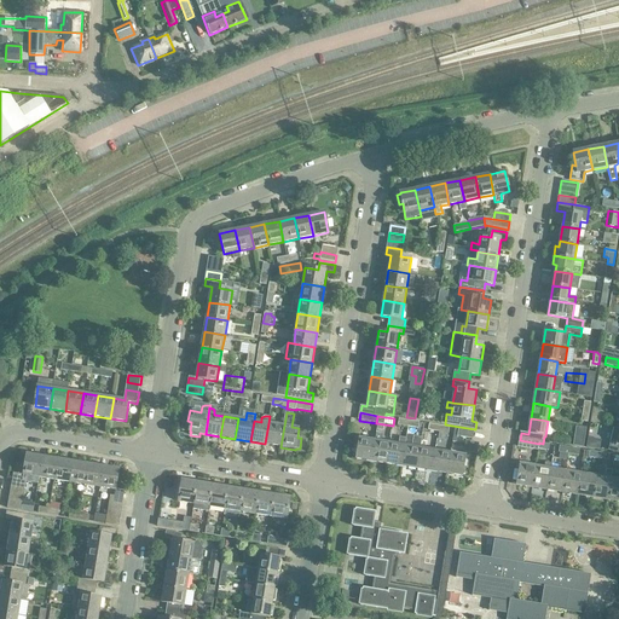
[(268,423),(265,444),(281,447),(284,426),(268,423)]
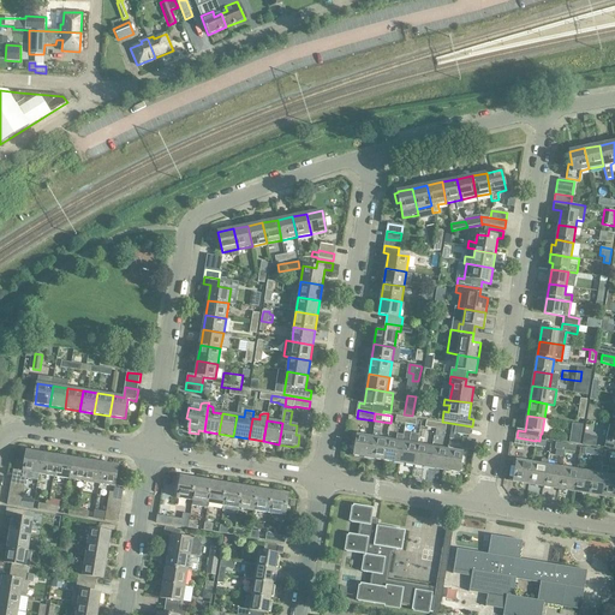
[(470,436),(471,429),(455,427),(454,434),(470,436)]
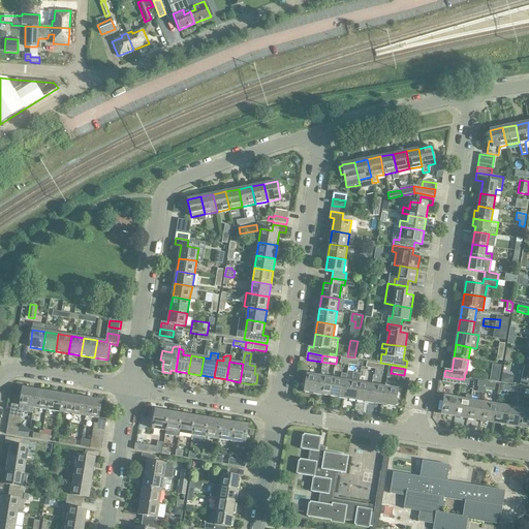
[(528,372),(528,373),(523,372),(520,385),(528,386),(528,372)]
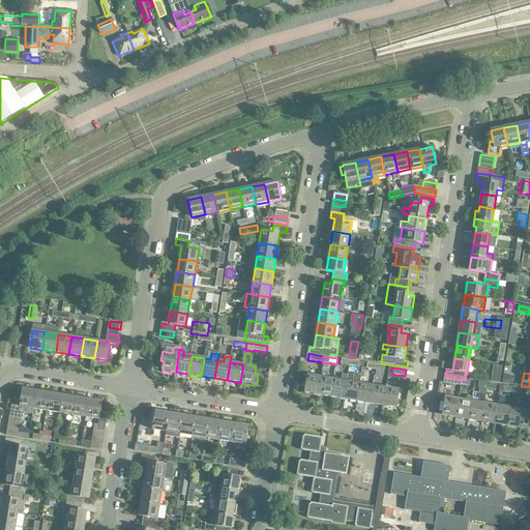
[(348,382),(345,400),(357,402),(360,384),(359,384),(361,375),(354,374),(352,383),(348,382)]
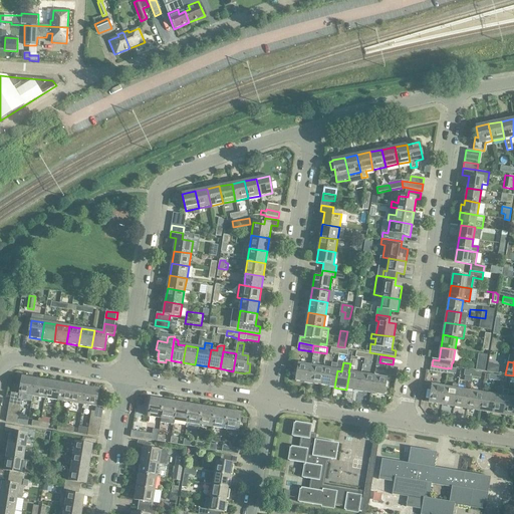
[(309,383),(312,366),(299,363),(299,365),(294,364),(293,370),(298,371),(296,381),(309,383)]
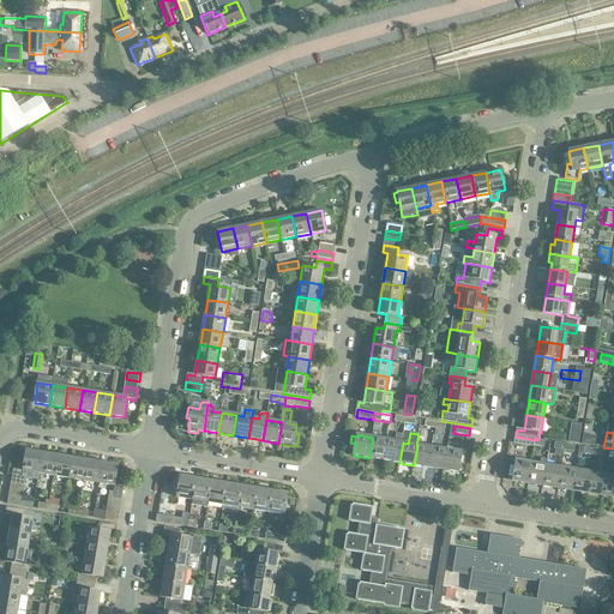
[(515,444),(530,446),(534,447),(534,446),(535,440),(516,437),(515,444)]
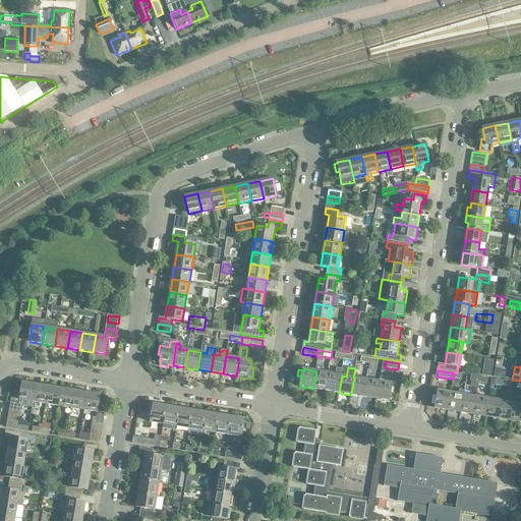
[(316,371),(313,389),(326,391),(329,373),(316,371)]
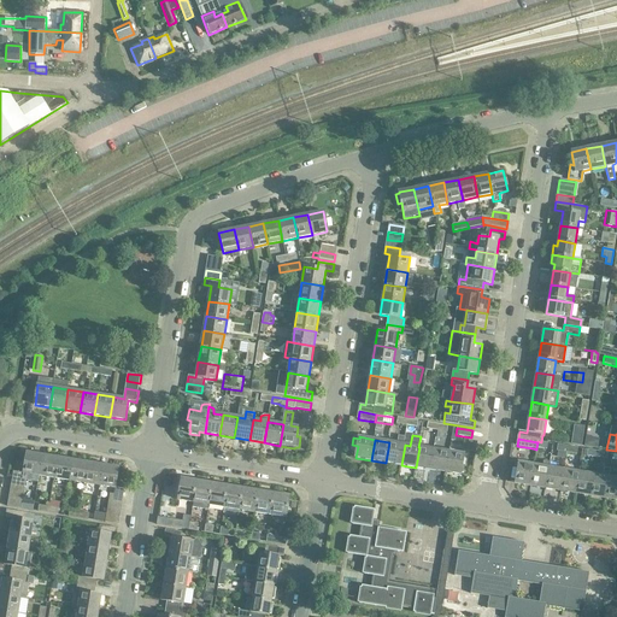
[(389,442),(386,463),(401,465),(405,445),(389,442)]
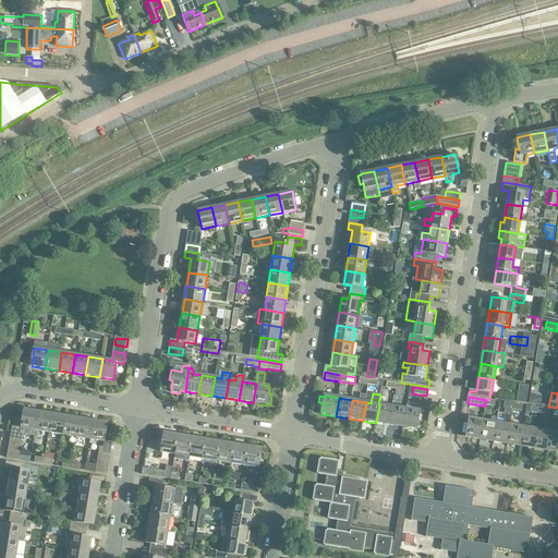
[(379,404),(376,423),(390,425),(393,407),(379,404)]
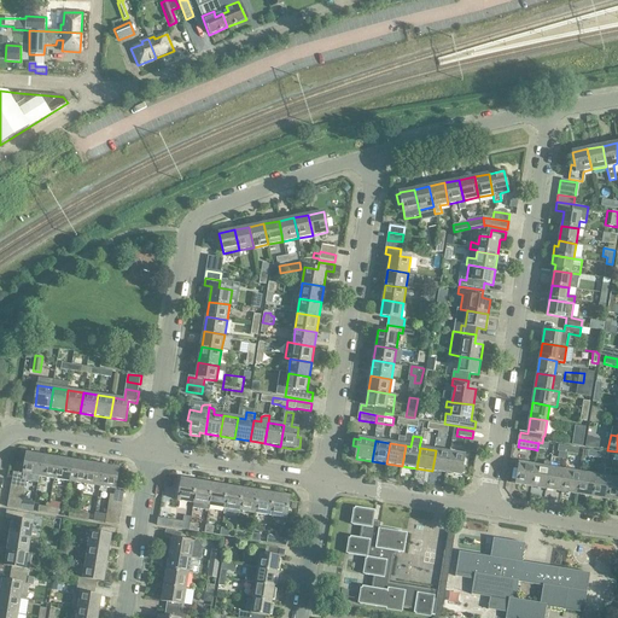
[(436,450),(432,471),(447,473),(450,453),(436,450)]
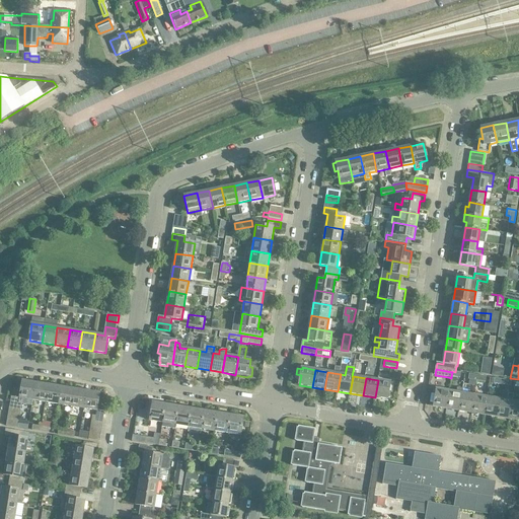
[(378,380),(375,397),(388,399),(390,382),(378,380)]
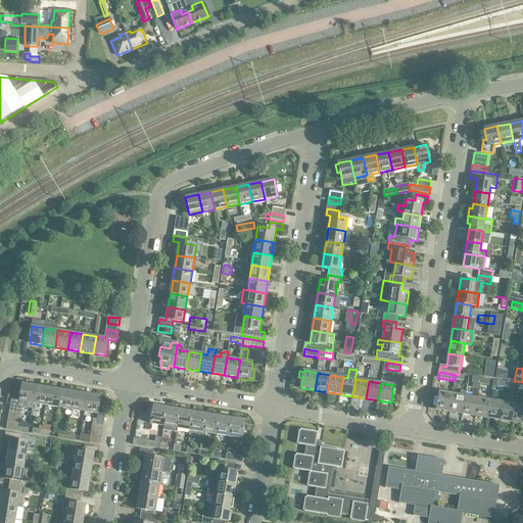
[(19,401),(33,403),(36,386),(22,384),(19,401)]
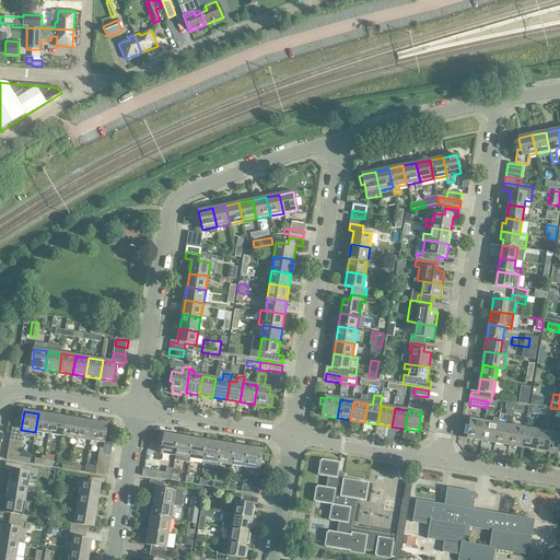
[(35,432),(49,434),(53,416),(38,413),(35,432)]
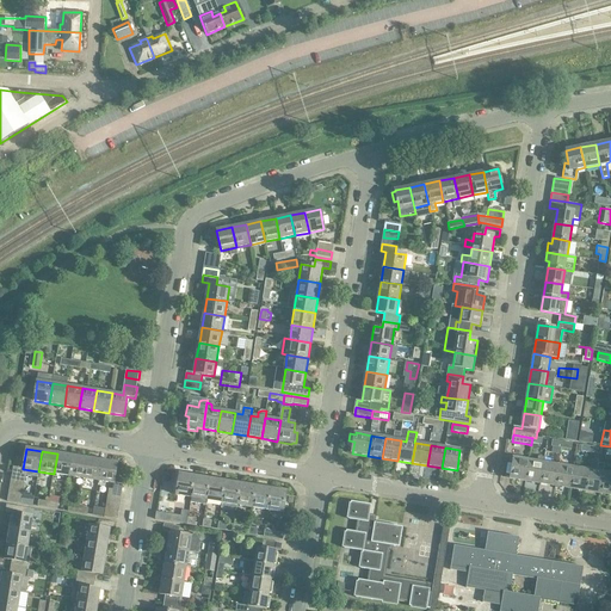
[(54,474),(68,476),(72,456),(57,454),(54,474)]
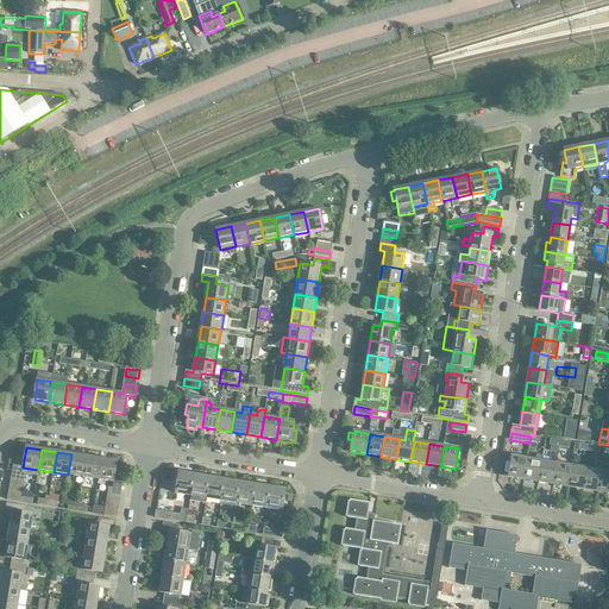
[(68,475),(83,477),(87,457),(71,454),(68,475)]
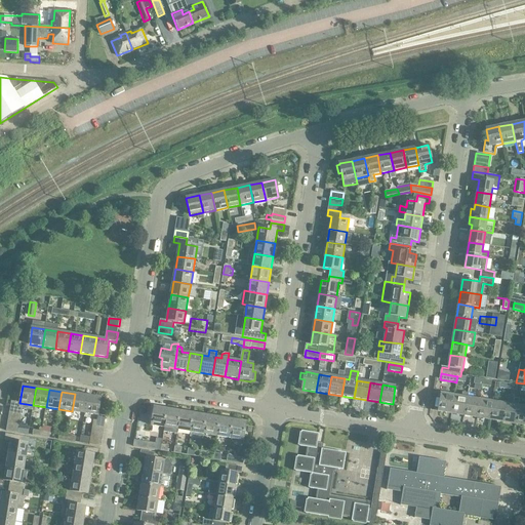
[(454,396),(451,413),(463,415),(467,398),(468,393),(461,393),(461,397),(454,396)]
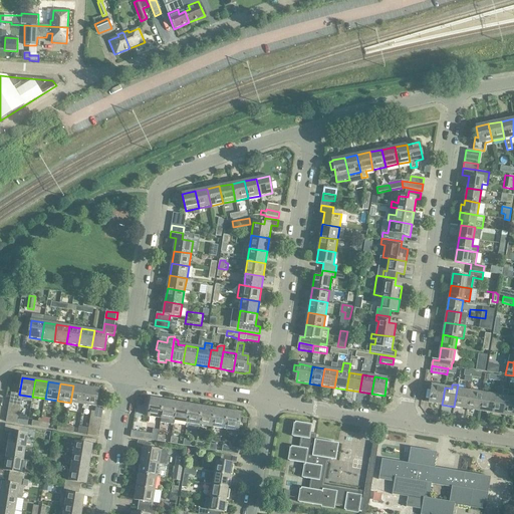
[(70,403),(82,405),(85,388),(73,386),(70,403)]
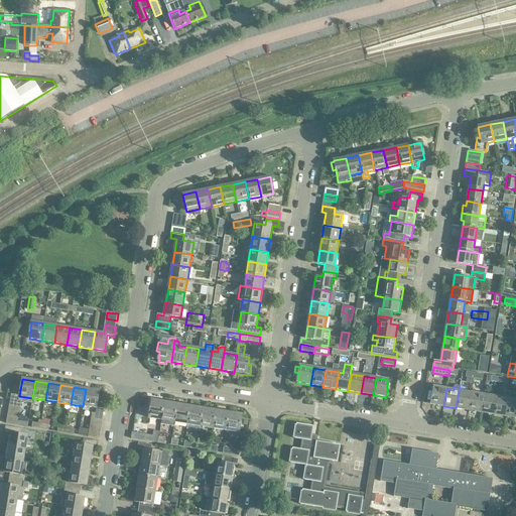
[(443,406),(446,389),(433,387),(431,404),(443,406)]
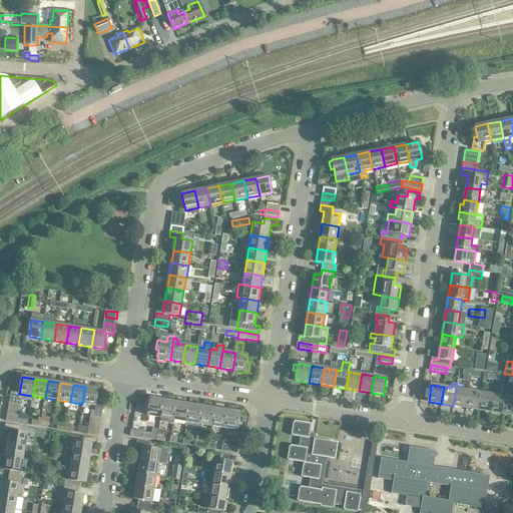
[(98,389),(85,387),(82,404),(95,406),(98,389)]
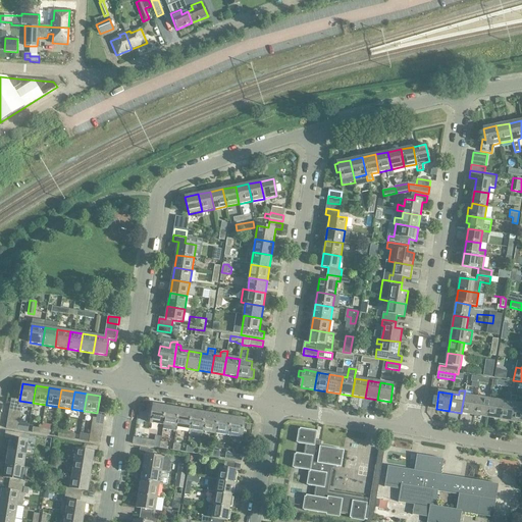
[(464,396),(461,413),(474,415),(477,398),(464,396)]
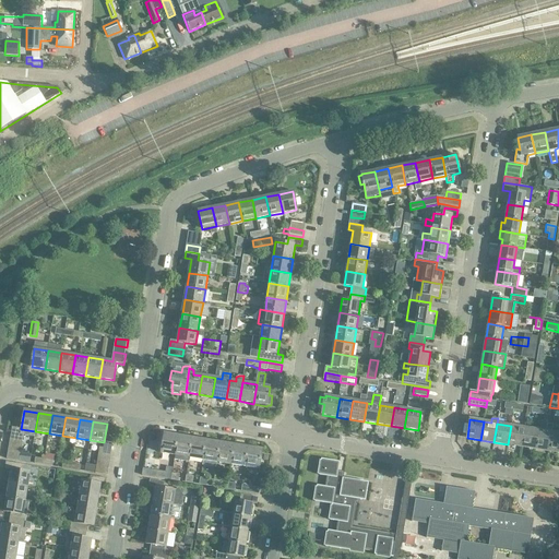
[(538,430),(535,449),(548,451),(551,432),(552,425),(547,424),(546,431),(538,430)]
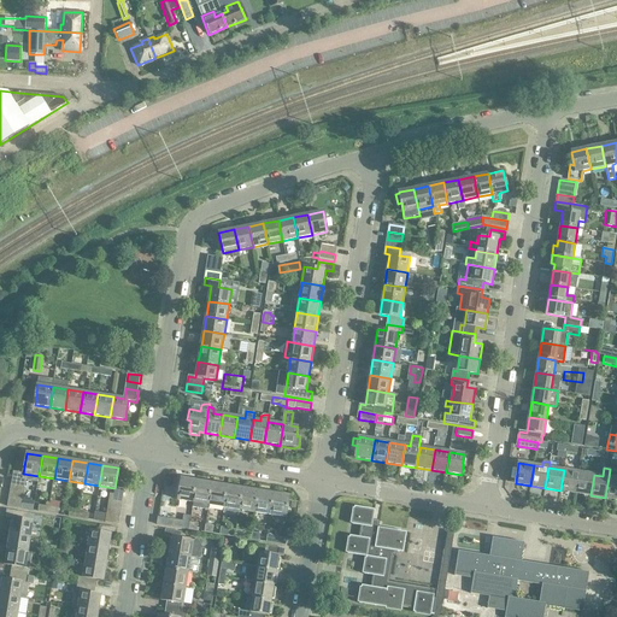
[(564,470),(560,491),(576,493),(579,472),(564,470)]
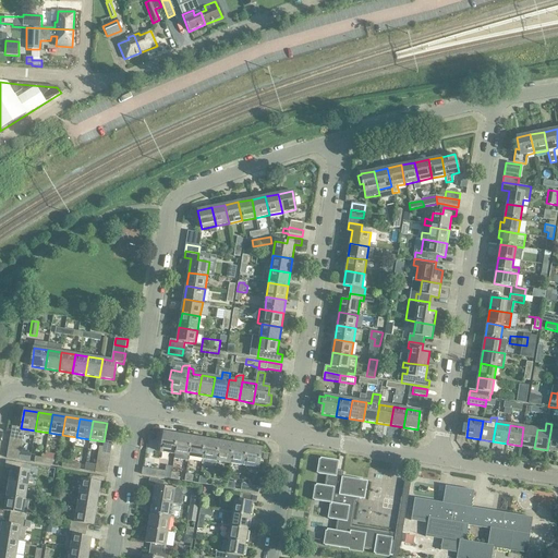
[(23,434),(21,434),(21,428),(12,426),(10,438),(22,440),(23,434)]
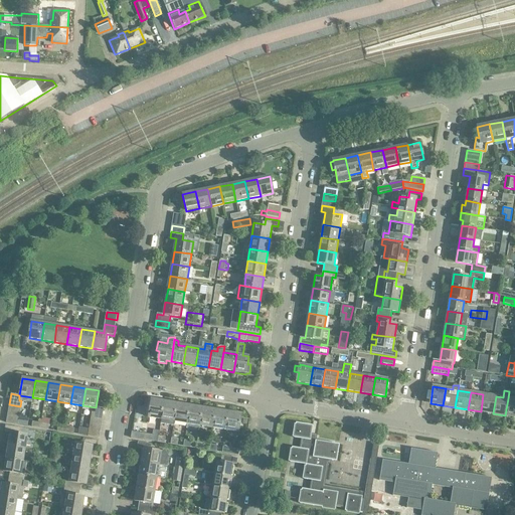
[(483,394),(481,411),(493,413),(496,396),(483,394)]
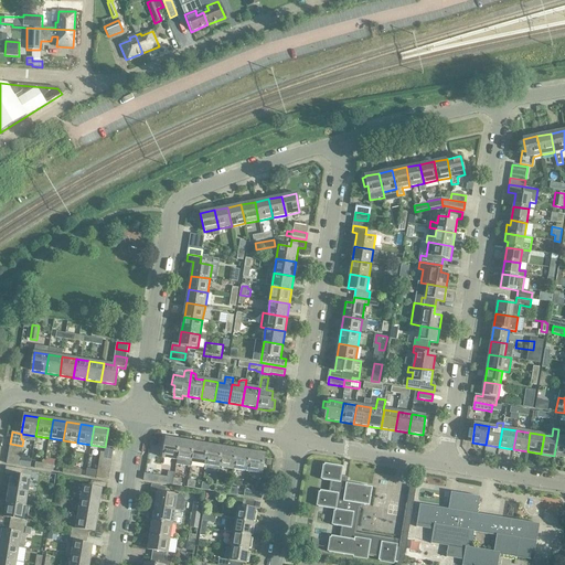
[(564,438),(557,437),(554,456),(564,457),(564,438)]
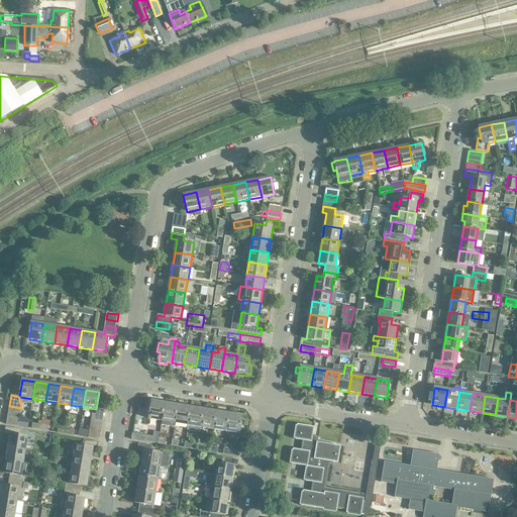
[(163,421),(166,403),(152,401),(149,419),(163,421)]
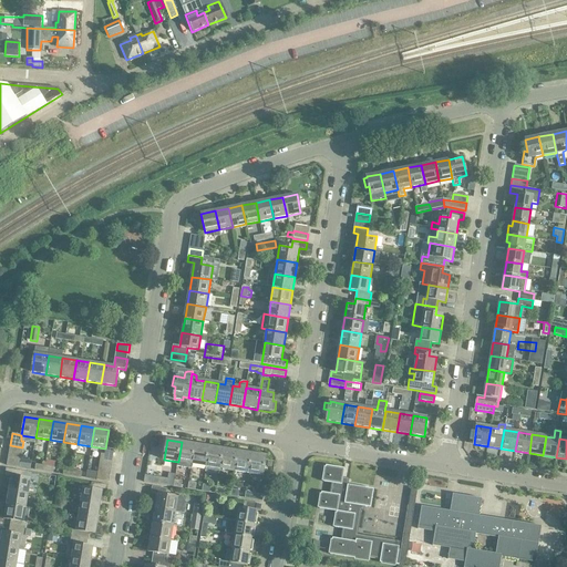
[(182,442),(178,462),(192,464),(195,444),(182,442)]
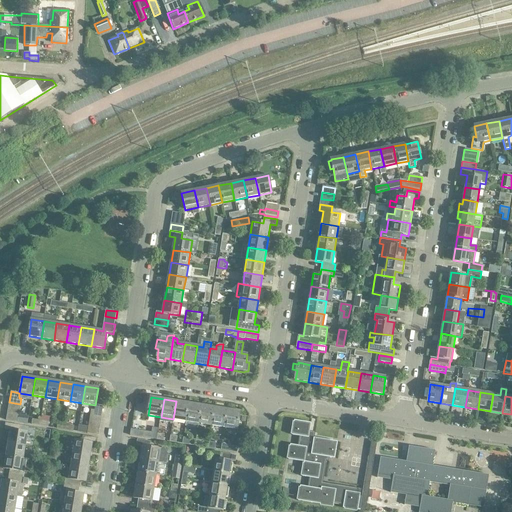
[(176,401),(173,419),(186,422),(189,403),(176,401)]
